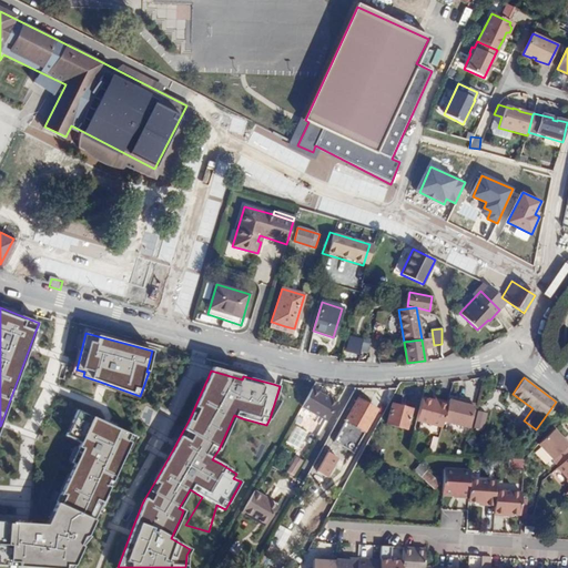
[(327,421),(336,404),(311,388),(301,406),(327,421)]
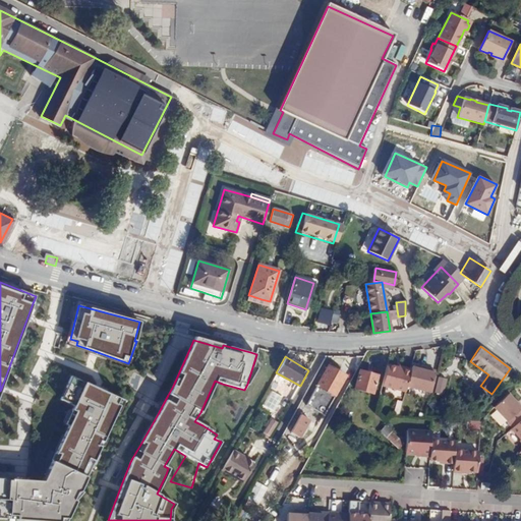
[(399,365),(388,362),(383,384),(406,389),(407,386),(411,368),(399,365)]
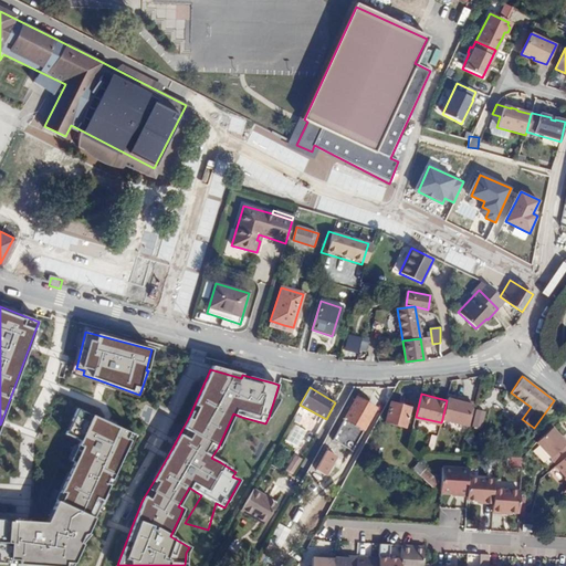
[(363,430),(375,408),(356,398),(344,419),(363,430)]
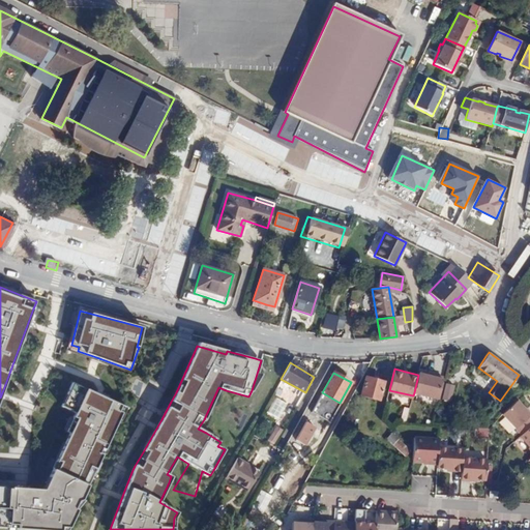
[(434,377),(419,373),(418,375),(414,392),(439,398),(444,377),(435,375),(434,377)]
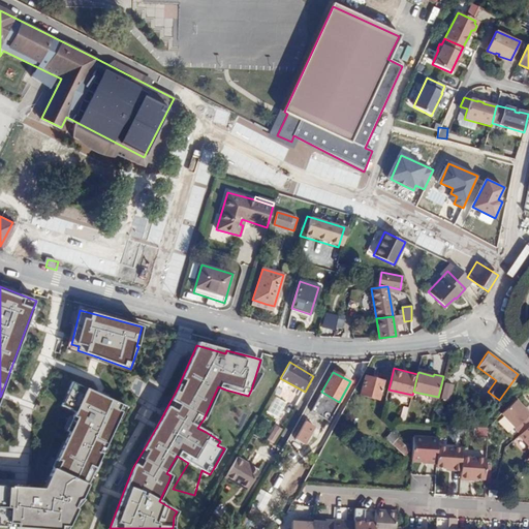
[(382,381),(366,376),(361,395),(378,399),(382,381)]
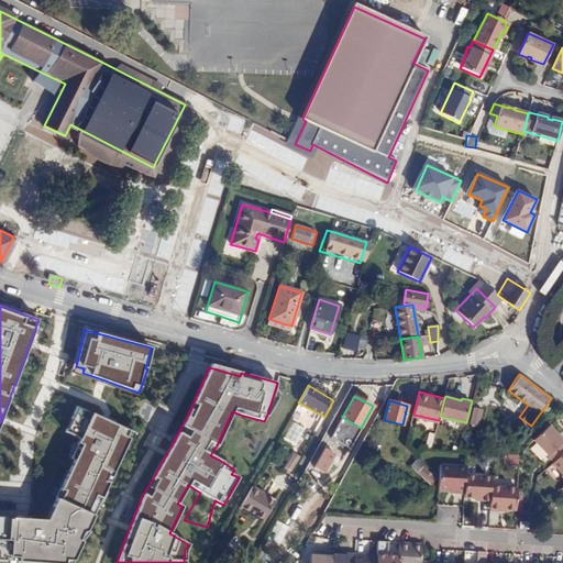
[(76,407),(65,432),(79,439),(70,459),(74,460),(46,520),(37,520),(37,522),(30,522),(30,517),(20,517),(0,515),(0,560),(37,562),(70,562),(80,542),(89,533),(86,531),(125,446),(128,448),(134,433),(98,417),(76,407)]
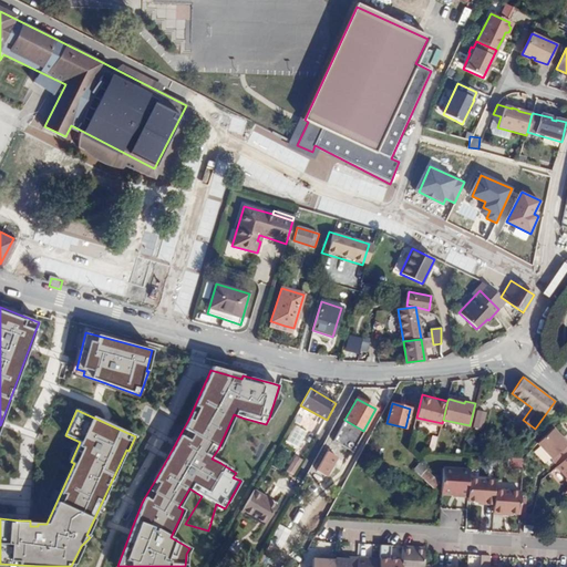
[(483,430),(484,412),(473,411),(472,429),(483,430)]
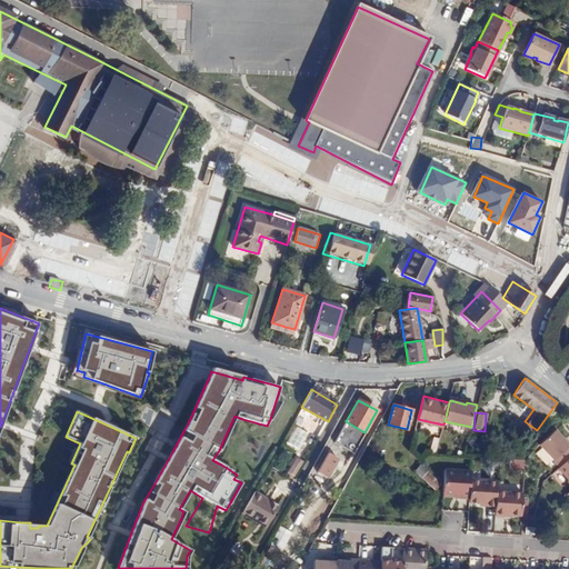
[(533,435),(537,430),(525,421),(522,426),(533,435)]
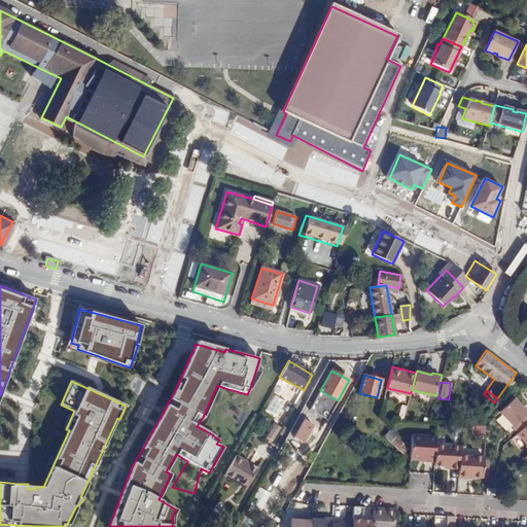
[(276,417),(284,400),(273,395),(265,411),(276,417)]
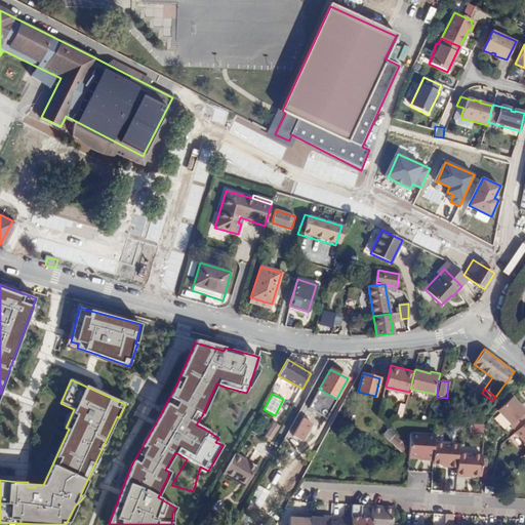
[(445,410),(452,412),(456,398),(448,396),(445,410)]
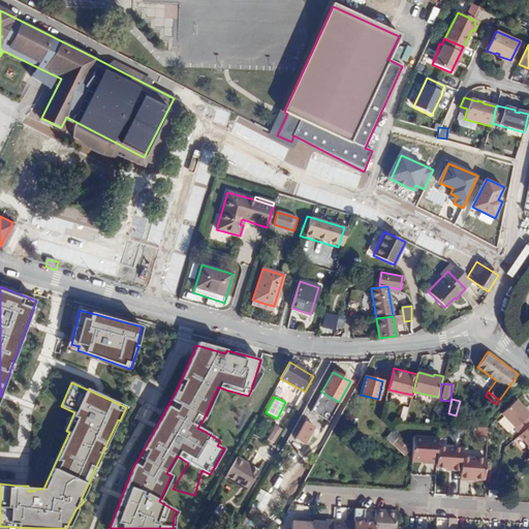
[(501,414),(522,435),(528,428),(528,413),(516,401),(501,414)]
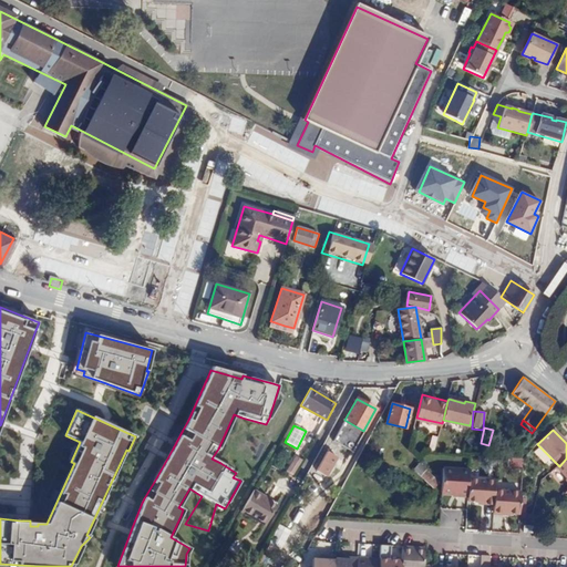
[(310,472),(323,480),(337,456),(323,449),(310,472)]
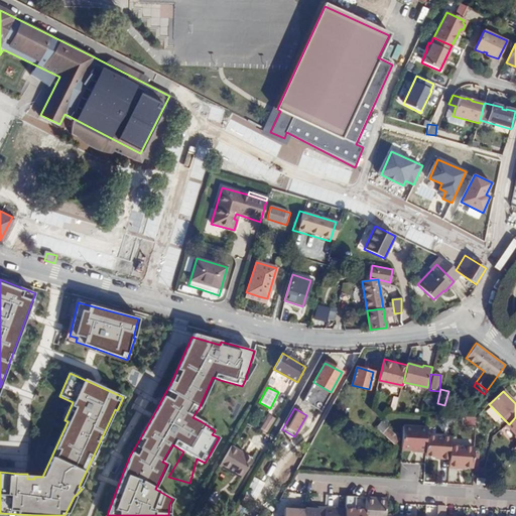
[(268,414),(258,429),(264,433),(274,418),(268,414)]
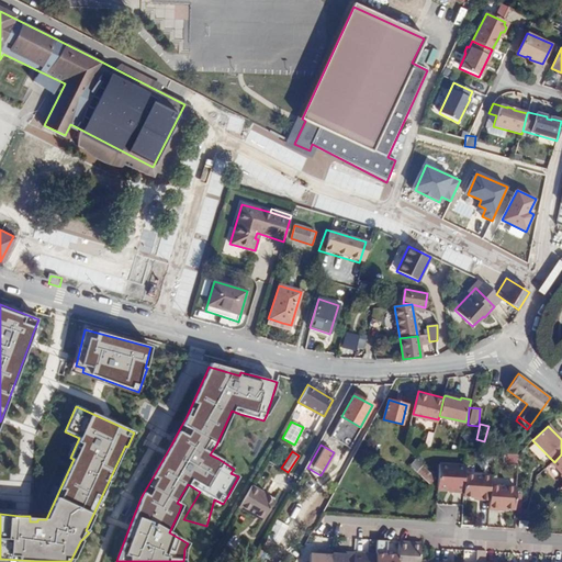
[(430,483),(435,479),(416,460),(412,465),(424,478),(430,483)]
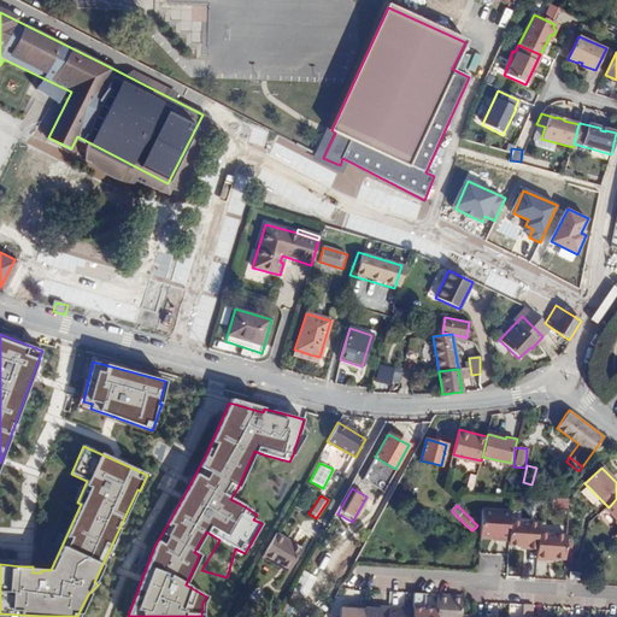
[(483,511),(481,538),(500,539),(500,541),(510,541),(511,522),(511,513),(483,511)]
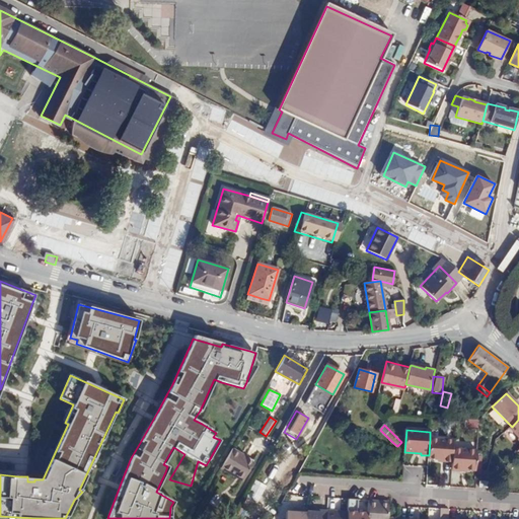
[(452,462),(453,449),(453,440),(430,439),(429,455),(428,458),(444,459),(445,461),(452,462)]
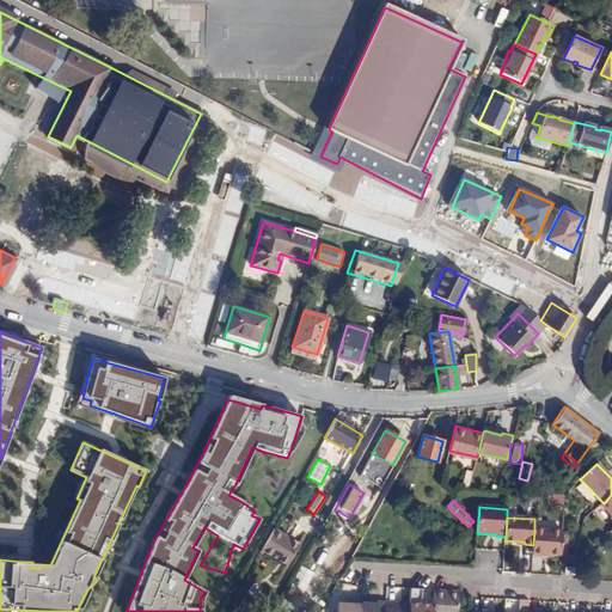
[(274,528),(259,552),(274,561),(275,557),(287,564),(298,545),(282,537),(285,534),(274,528)]
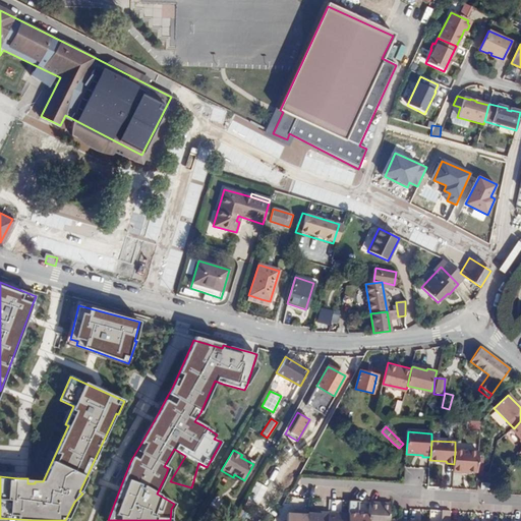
[(454,464),(453,471),(476,472),(478,452),(455,451),(454,464)]
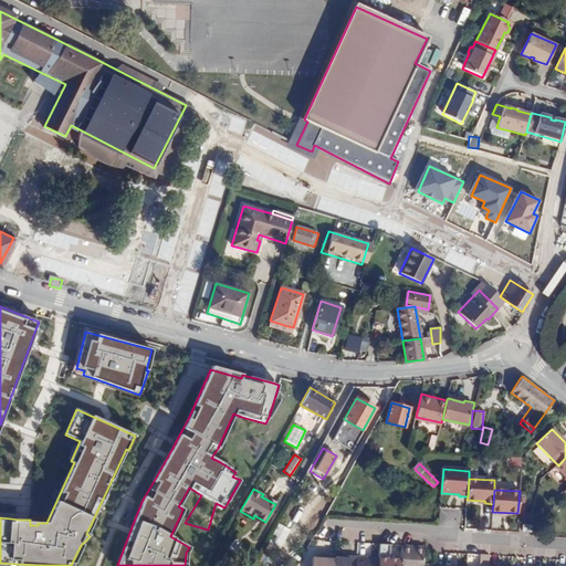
[(254,515),(253,519),(264,525),(265,522),(254,515)]
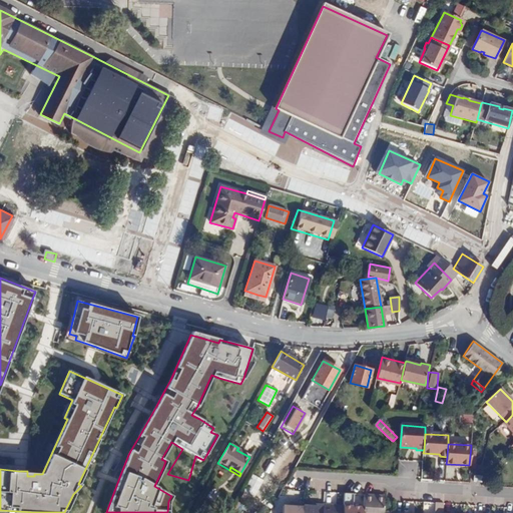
[(342,512),(362,512),(363,507),(352,507),(353,494),(344,494),(343,506),(342,512)]
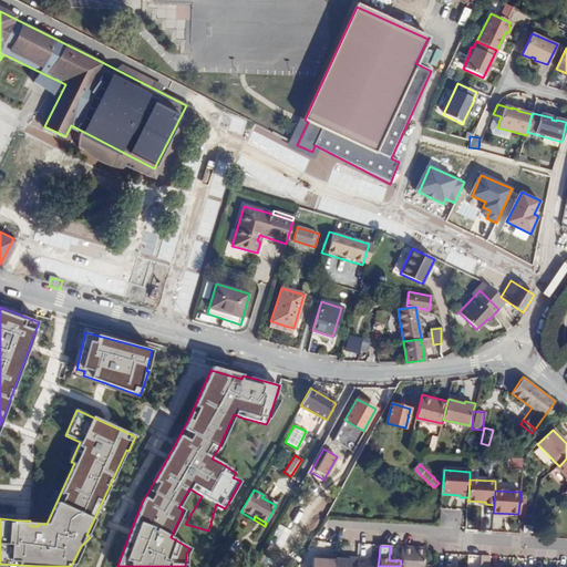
[(401,560),(400,566),(422,566),(423,566),(424,553),(424,550),(411,550),(412,547),(402,547),(401,560)]
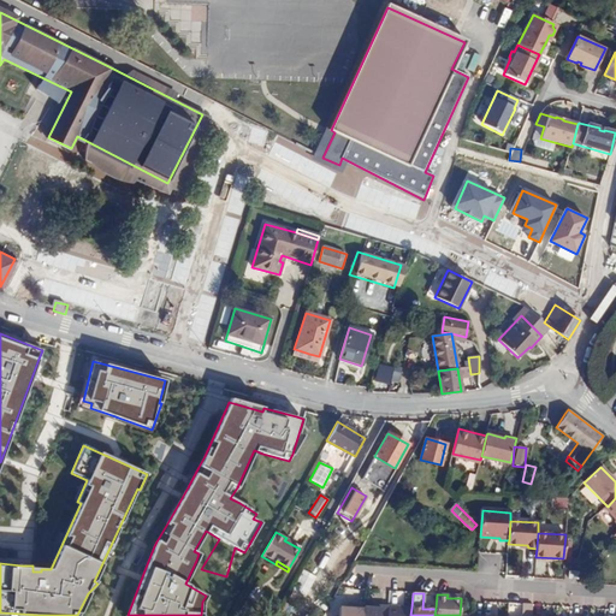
[(338,615),(362,615),(363,609),(363,603),(353,603),(353,608),(348,608),(339,608),(338,615)]
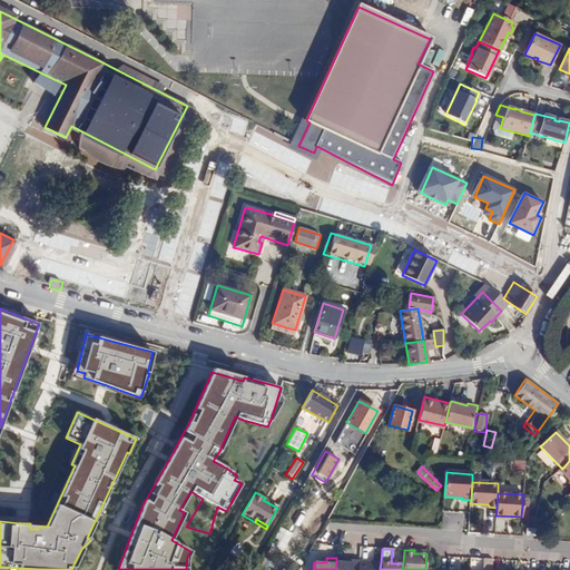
[(483,559),(482,569),(493,569),(494,560),(483,559)]
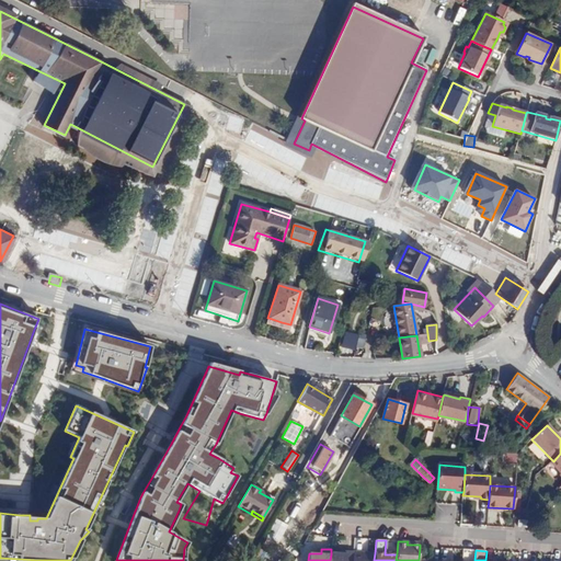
[(331,554),(330,560),(352,560),(353,552),(346,551),(346,556),(338,554),(331,554)]
